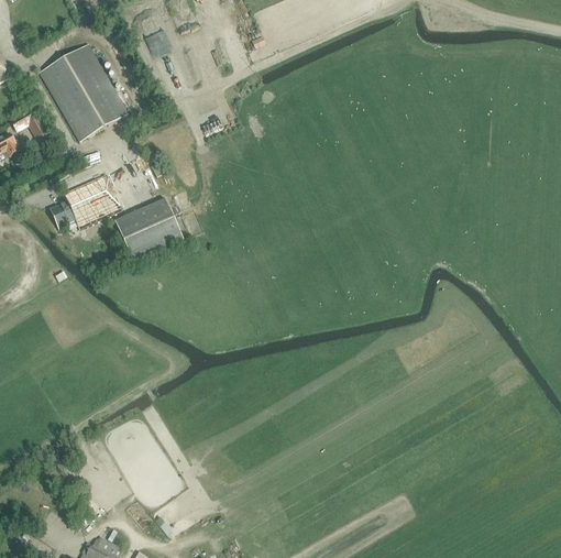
[(77,139),(127,111),(86,41),(37,69),(77,139)]
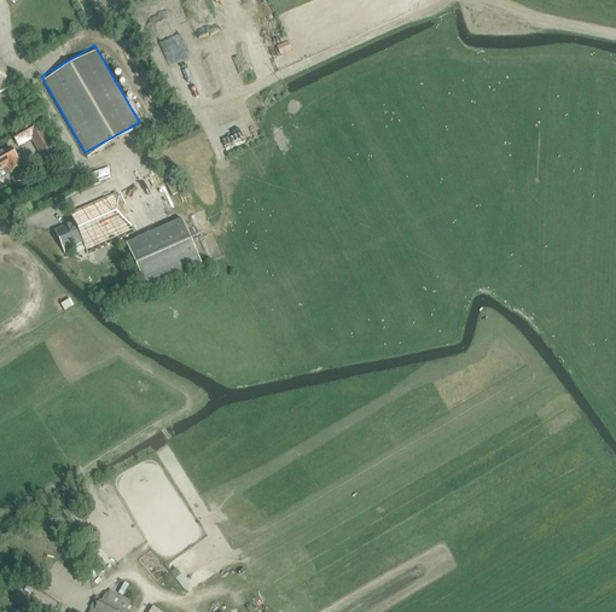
[(0,85),(19,74),(17,68),(11,71),(0,52),(0,85)]
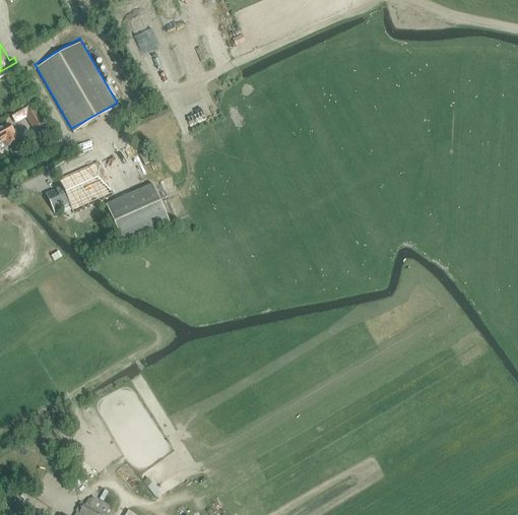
[(19,104),(8,111),(14,120),(24,113),(26,112),(39,133),(48,128),(36,107),(29,110),(26,105),(21,108),(19,104)]
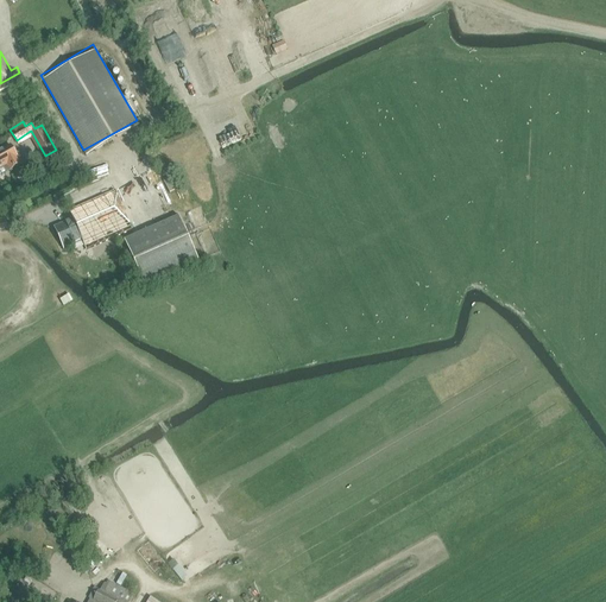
[(0,162),(2,160),(5,165),(19,158),(8,140),(0,145),(0,162)]
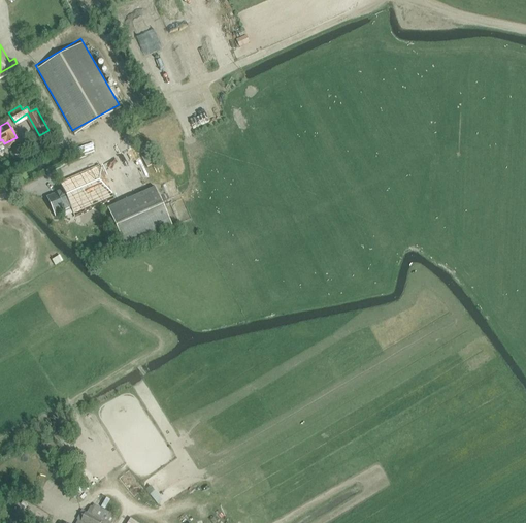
[(61,187),(45,194),(54,213),(69,205),(72,213),(113,195),(102,170),(101,171),(97,162),(58,180),(61,187)]
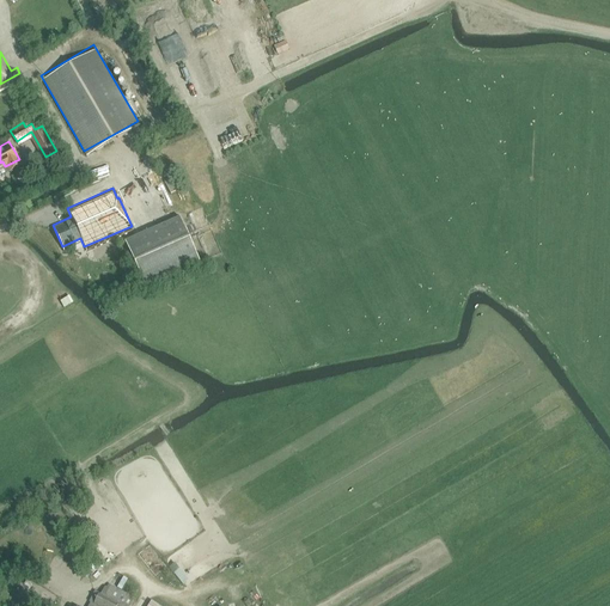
[(123,237),(142,281),(197,257),(178,213),(123,237)]
